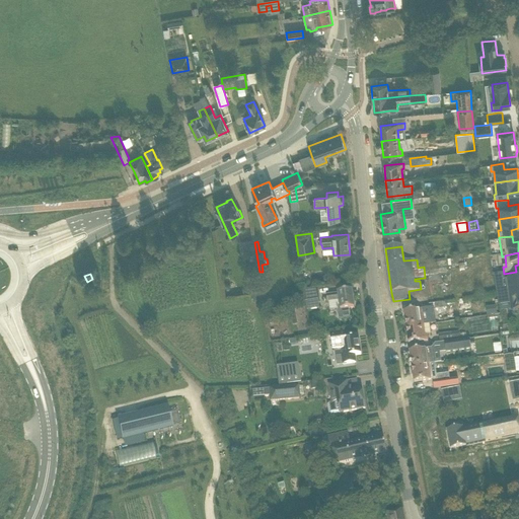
[(504,274),(493,275),(499,305),(510,304),(511,311),(518,309),(518,278),(515,279),(505,280),(504,274)]
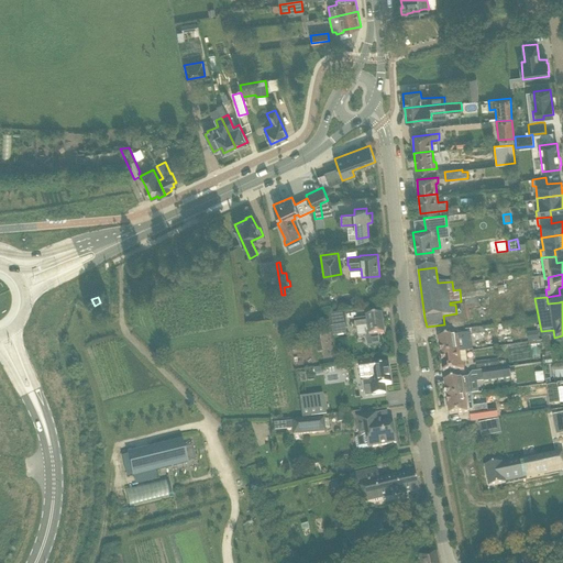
[(384,334),(382,316),(354,320),(356,338),(366,337),(367,346),(379,345),(378,335),(384,334)]
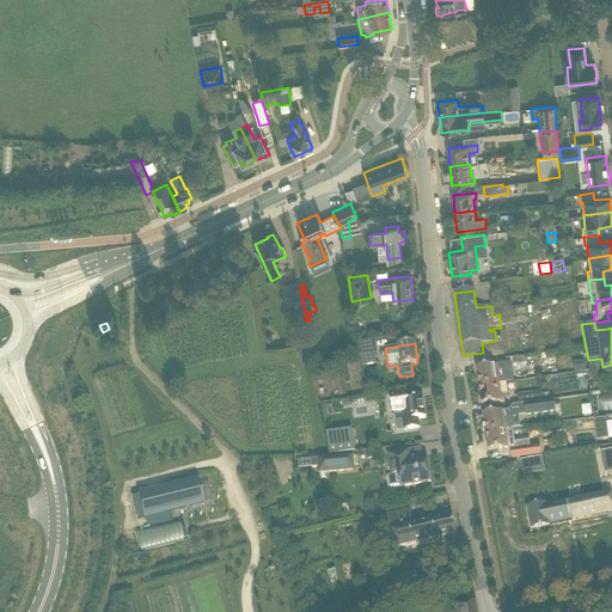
[(360,356),(362,367),(377,365),(374,354),(360,356)]
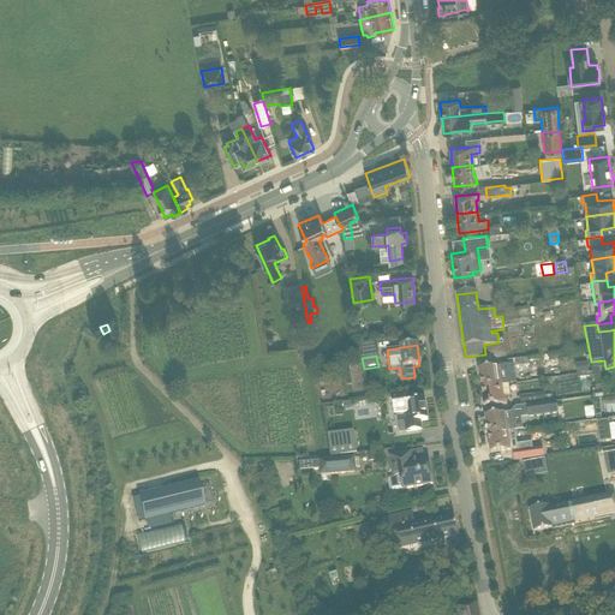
[(587,364),(577,365),(578,375),(589,372),(587,364)]
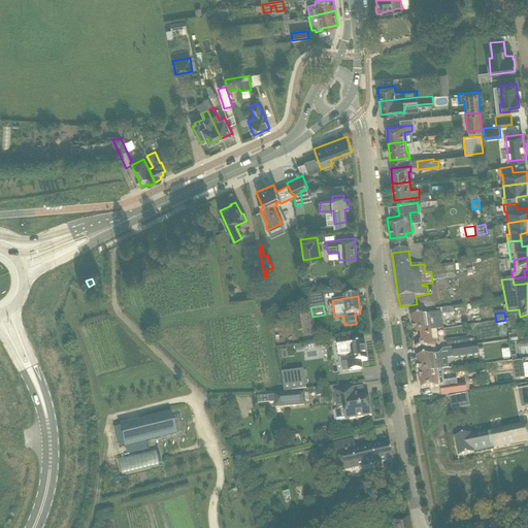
[(431,321),(430,315),(410,318),(414,333),(430,331),(429,321),(431,321)]
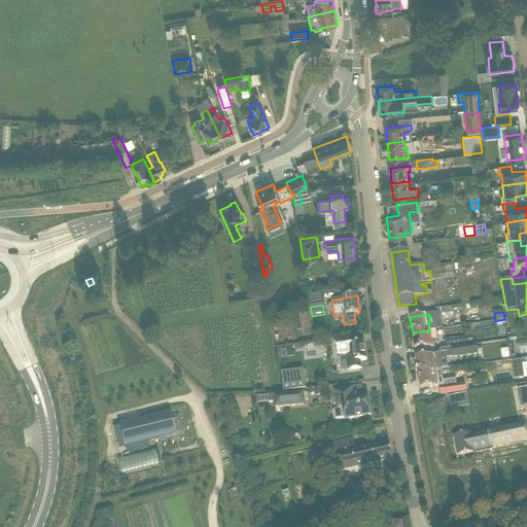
[(433,340),(432,330),(429,330),(413,332),(415,349),(425,347),(434,346),(433,340)]
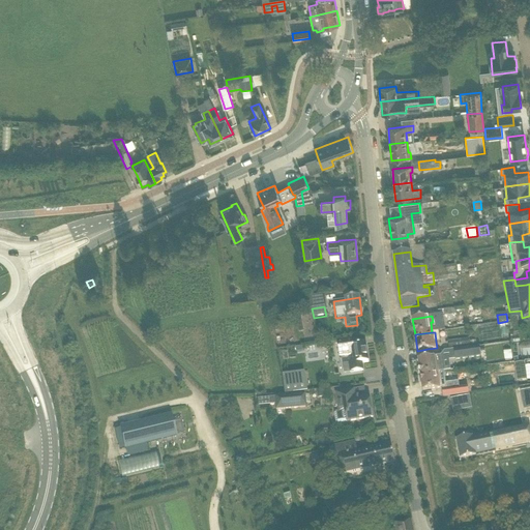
[(449,350),(470,347),(469,340),(448,343),(449,350)]
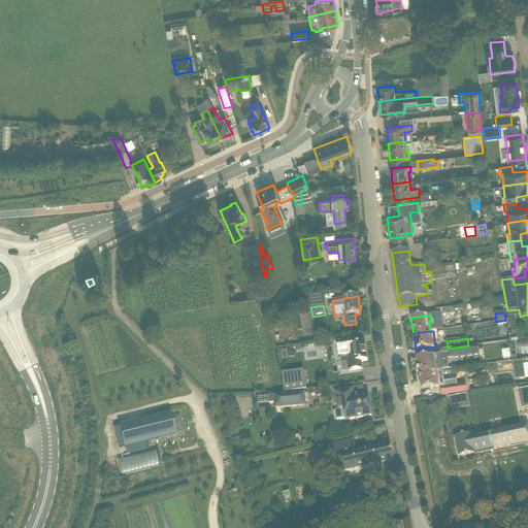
[(367,361),(365,343),(337,348),(338,355),(352,353),(353,363),(348,363),(349,371),(362,369),(361,362),(367,361)]
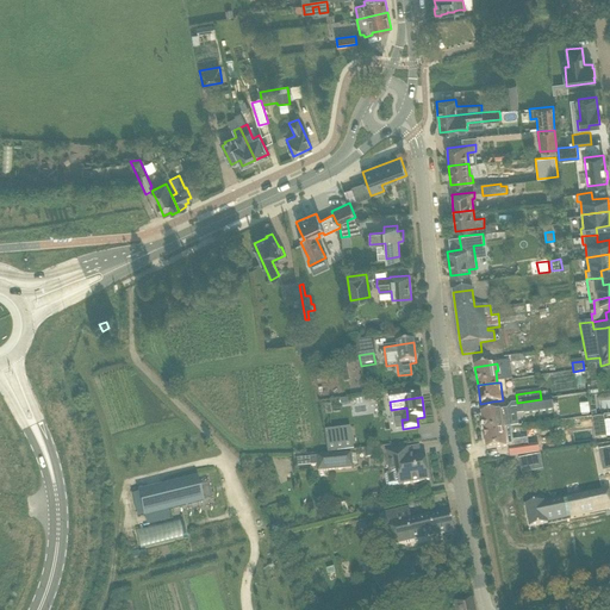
[(554,410),(552,399),(522,403),(524,415),(554,410)]
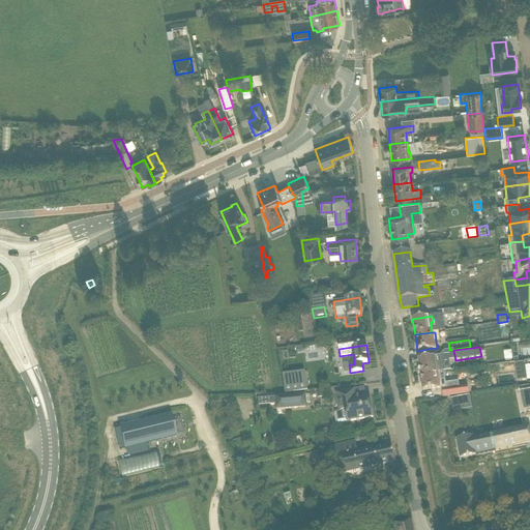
[(443,372),(441,356),(438,356),(429,357),(418,359),(420,375),(438,373),(438,372),(443,372)]
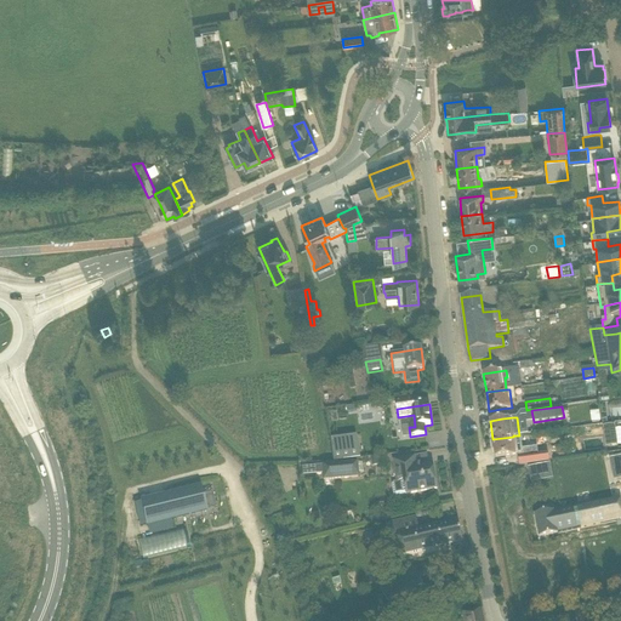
[(615,425),(603,427),(605,449),(617,446),(615,425)]
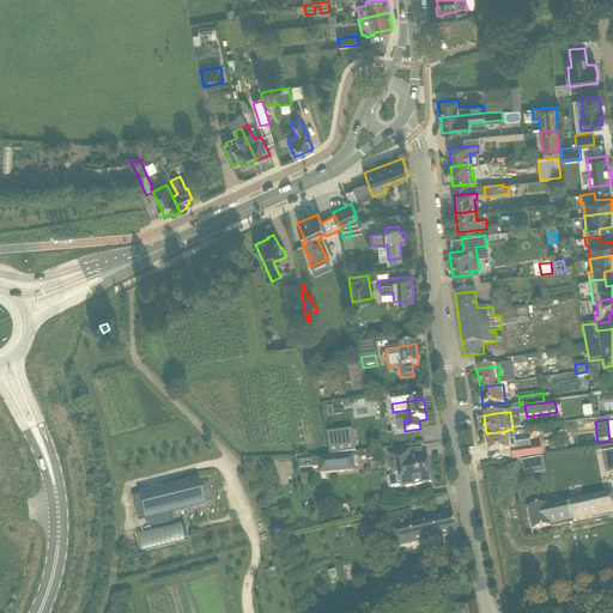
[(351,429),(326,432),(327,444),(352,441),(351,429)]
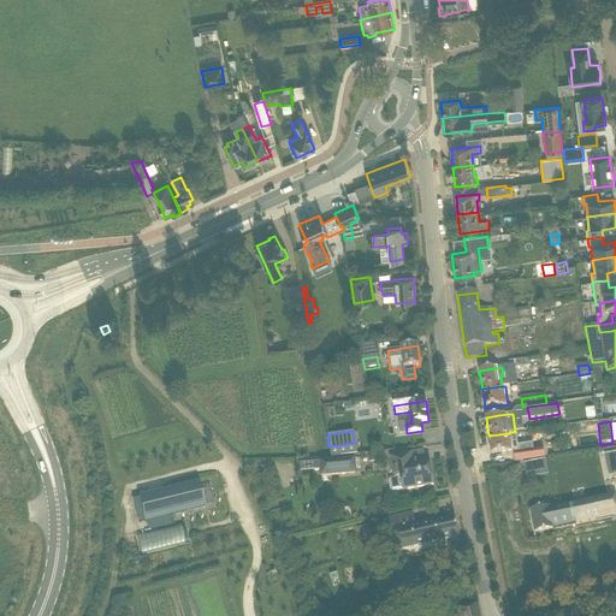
[(509,433),(489,436),(491,455),(514,451),(515,462),(545,458),(544,450),(532,451),(532,445),(517,448),(515,432),(509,432),(509,433)]
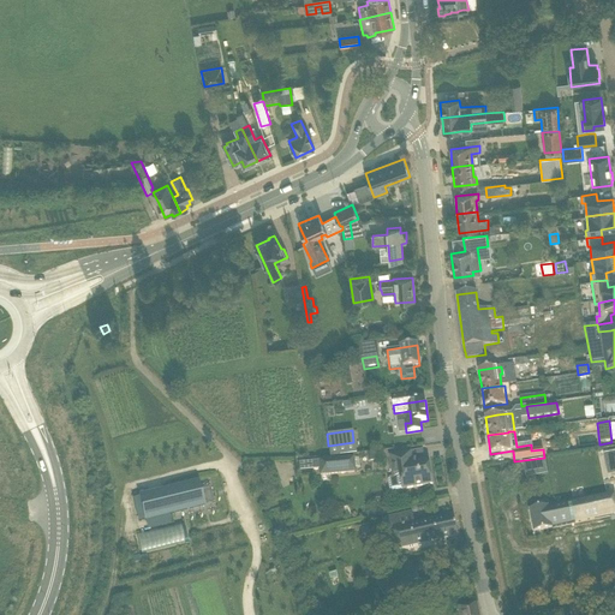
[(413,463),(411,453),(389,457),(393,478),(389,479),(388,481),(389,490),(392,491),(433,484),(429,460),(413,463)]
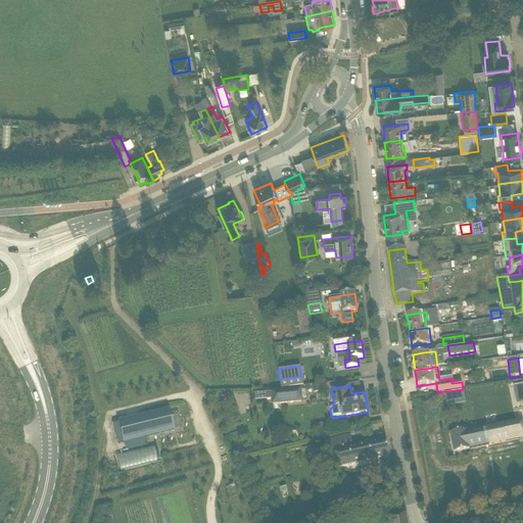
[(300,389),(266,392),(267,399),(272,399),(272,405),(301,401),(300,389)]
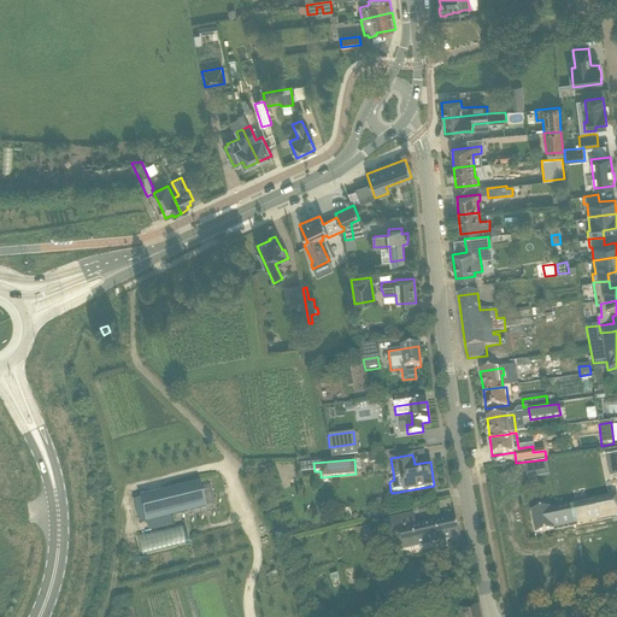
[(546,460),(538,463),(540,479),(550,476),(546,460)]
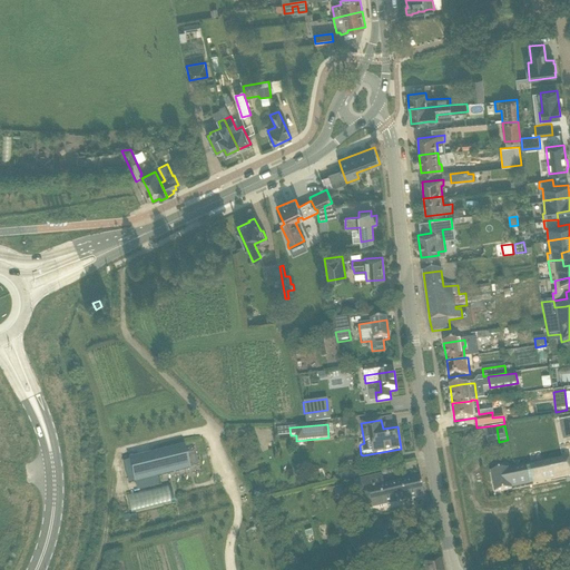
[(531,455),(529,440),(516,442),(518,458),(531,455)]
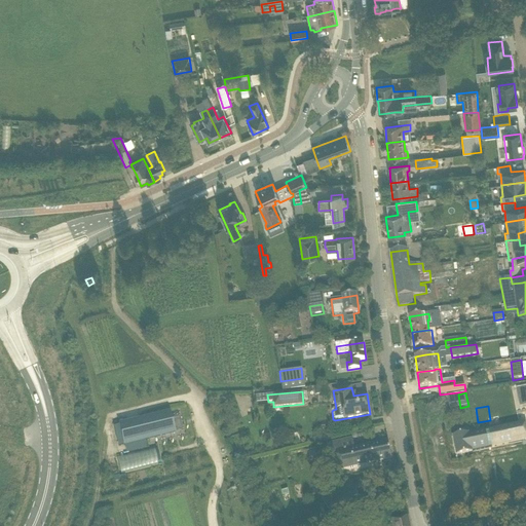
[(174,433),(170,413),(119,425),(122,436),(124,445),(174,433)]
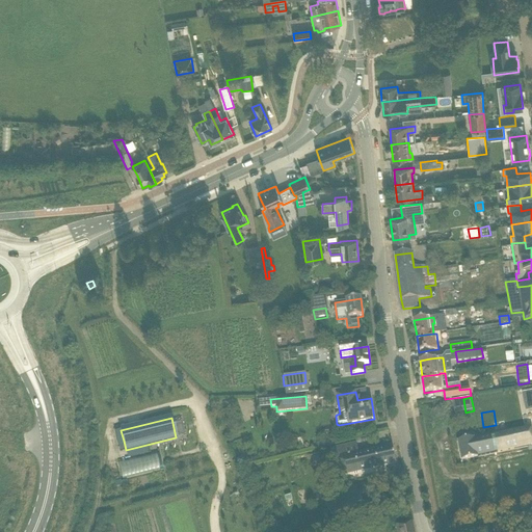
[(202,444),(210,441),(205,425),(196,428),(202,444)]
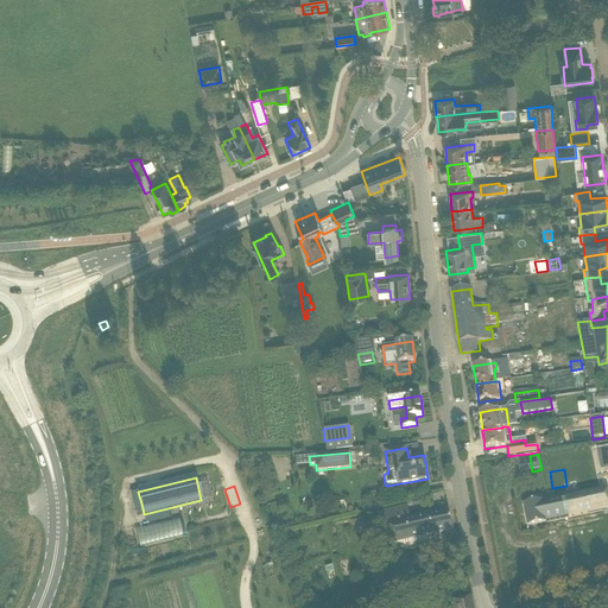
[(561,499),(559,499),(563,519),(565,519),(565,518),(569,518),(588,514),(603,511),(603,510),(600,492),(600,491),(584,494),(584,493),(564,498),(565,498),(562,499),(561,499)]
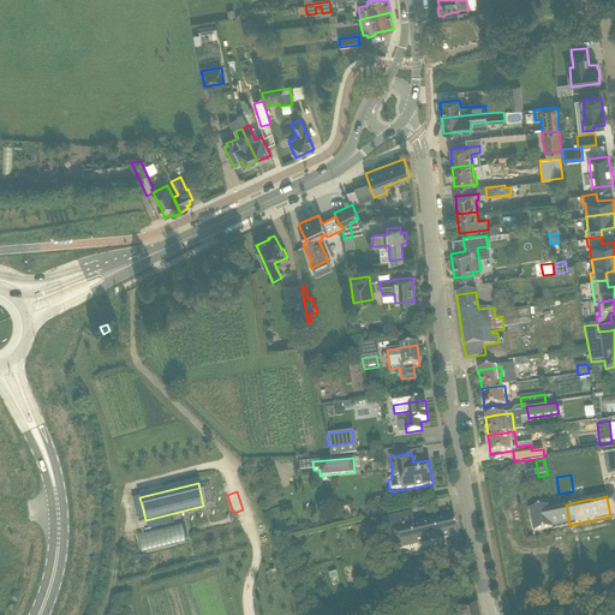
[(553,529),(569,526),(566,505),(548,508),(548,507),(542,508),(530,511),(533,533),(553,530),(553,529)]
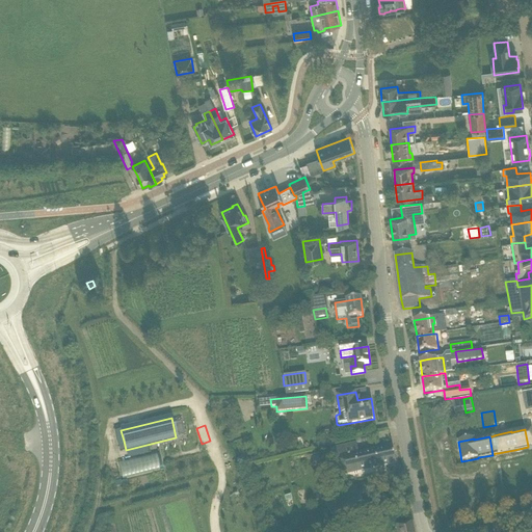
[(396,464),(392,446),(358,453),(356,443),(341,446),(344,456),(340,457),(344,477),(396,464)]
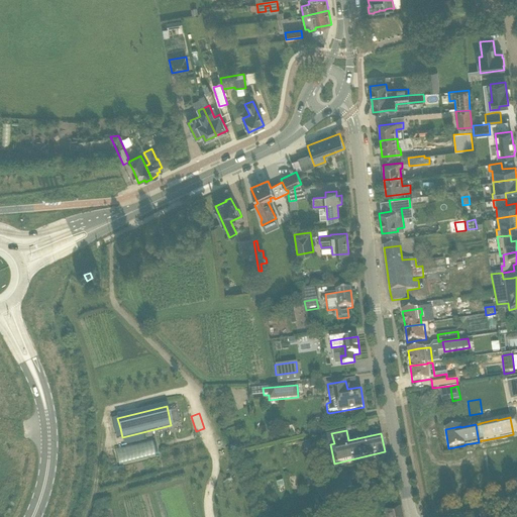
[(115,448),(119,466),(159,456),(154,439),(115,448)]
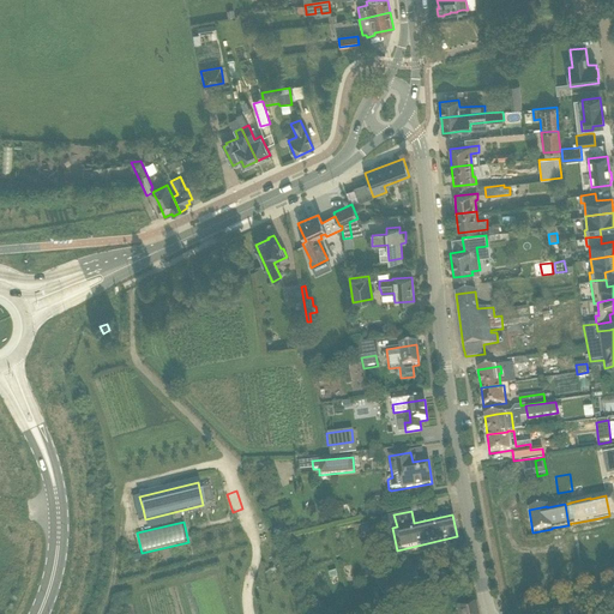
[(476,613),(475,603),(458,607),(459,613),(476,613)]
